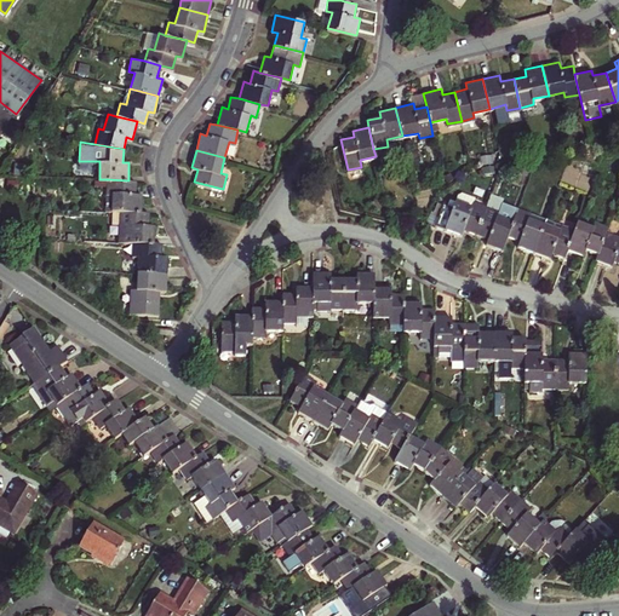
[(120,211),(141,211),(142,194),(136,193),(137,180),(129,180),(108,179),(105,209),(120,211)]
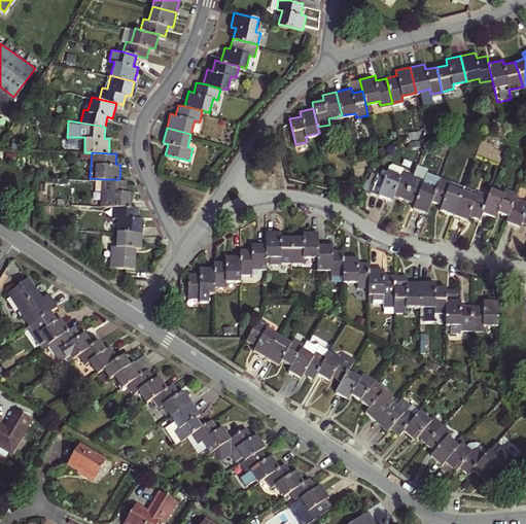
[(405,198),(413,174),(402,170),(405,165),(392,161),(388,162),(386,169),(378,166),(369,189),(392,199),(394,194),(405,198)]
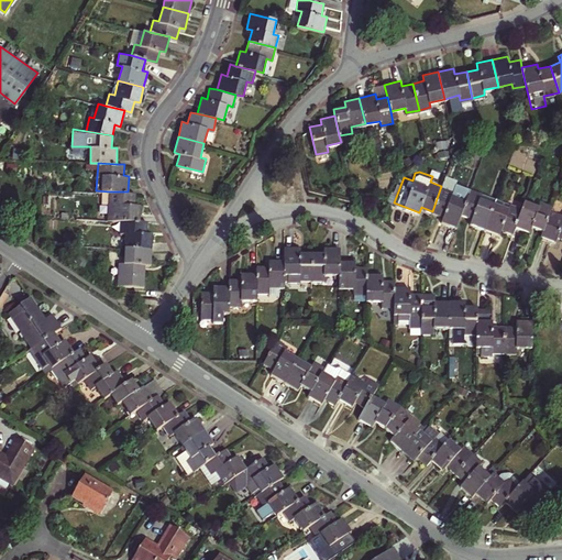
[(455,226),(461,212),(465,200),(450,195),(452,190),(441,186),(432,211),(442,215),(441,220),(455,226)]
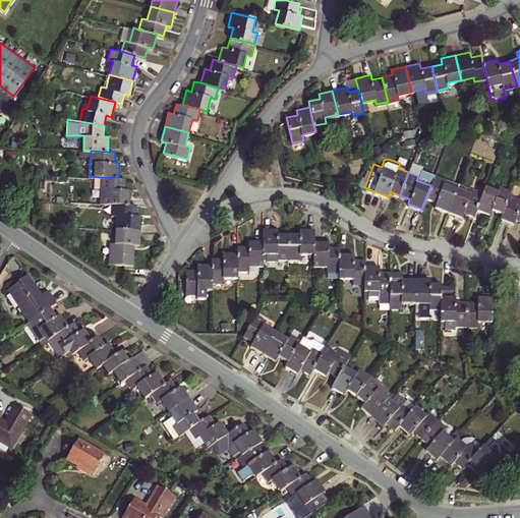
[(448,211),(458,182),(435,173),(430,185),(426,196),(436,200),(435,205),(448,211)]
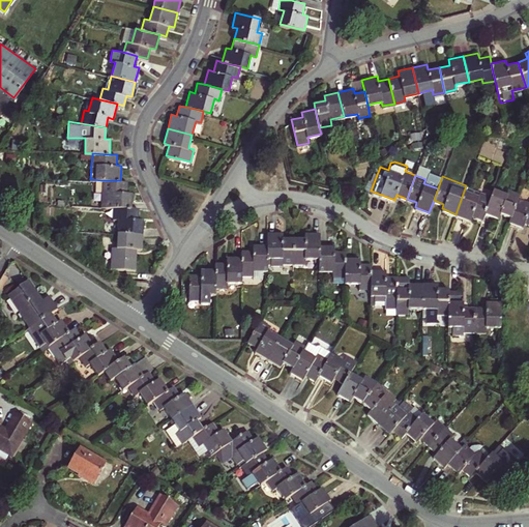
[(120,180),(103,180),(101,191),(108,192),(107,205),(114,206),(131,207),(131,192),(127,192),(127,181),(120,180)]
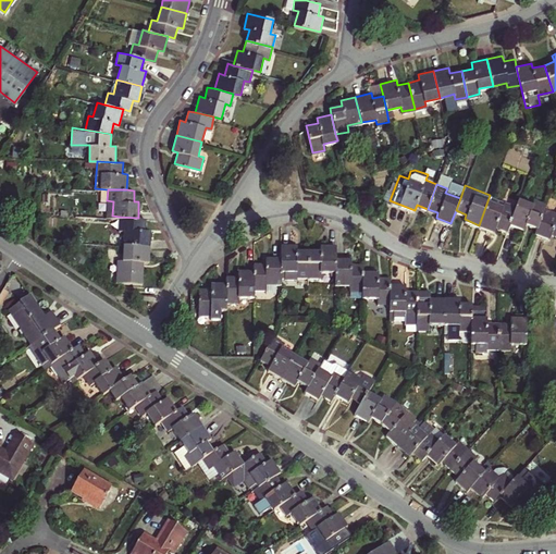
[(490,195),(479,225),(494,231),(496,225),(507,230),(509,222),(516,205),(490,195)]
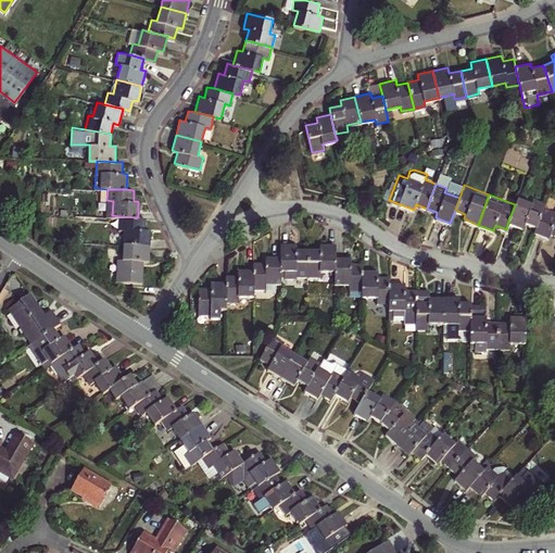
[(515,204),(508,222),(522,228),(525,223),(534,226),(542,206),(544,201),(534,198),(531,202),(518,198),(515,204)]
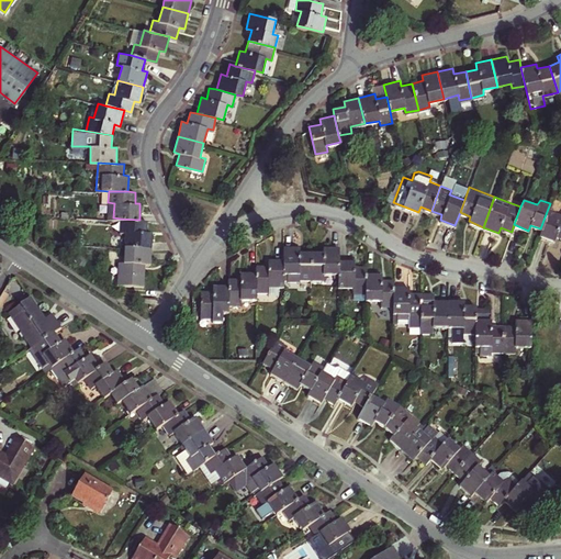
[(540,228),(538,234),(553,239),(557,234),(560,235),(560,213),(548,209),(540,228)]
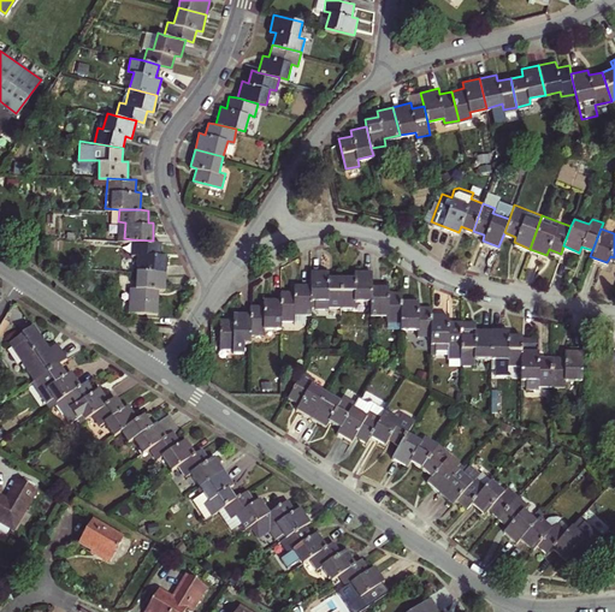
[(153,241),(132,239),(131,253),(139,254),(137,268),(166,269),(166,254),(160,254),(161,241),(153,241)]
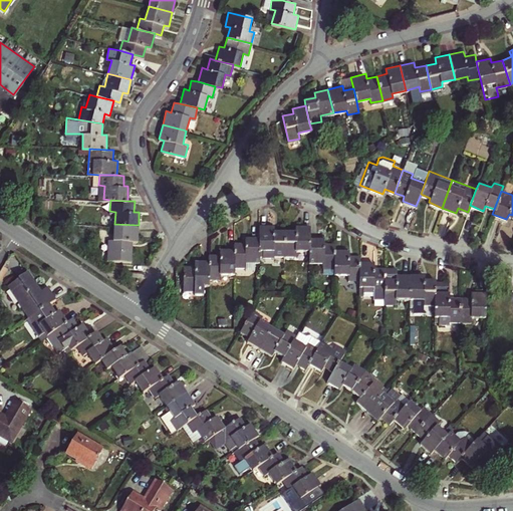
[(139,225),(114,224),(113,239),(108,239),(107,259),(132,260),(133,240),(138,241),(139,225)]
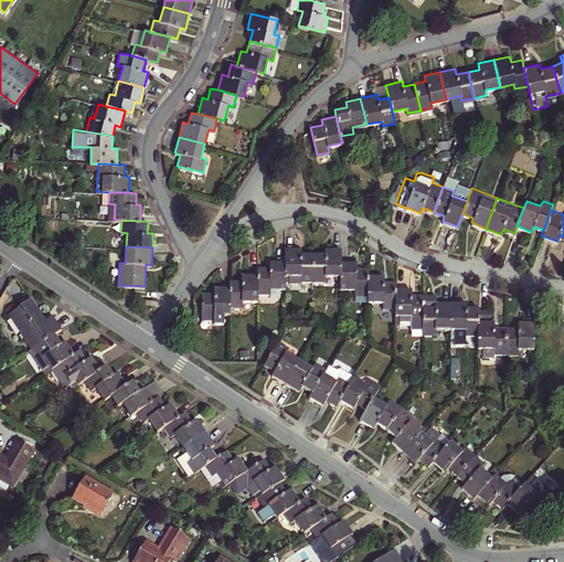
[(312,281),(314,253),(302,253),(302,247),(286,247),(286,261),(286,274),(300,274),(300,279),(312,281)]
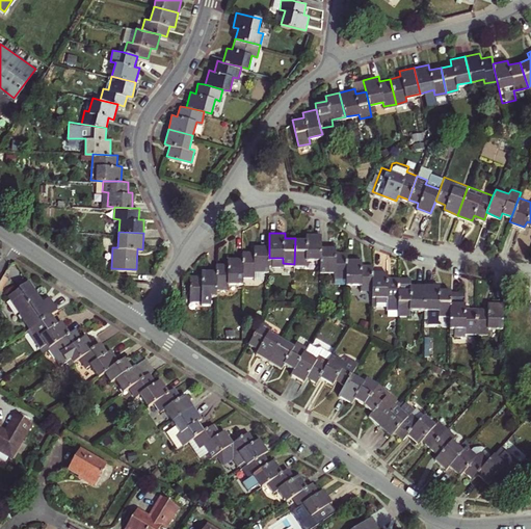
[(295,238),(294,264),(306,264),(306,258),(321,259),(321,245),(321,233),(308,233),(308,238),(295,238)]
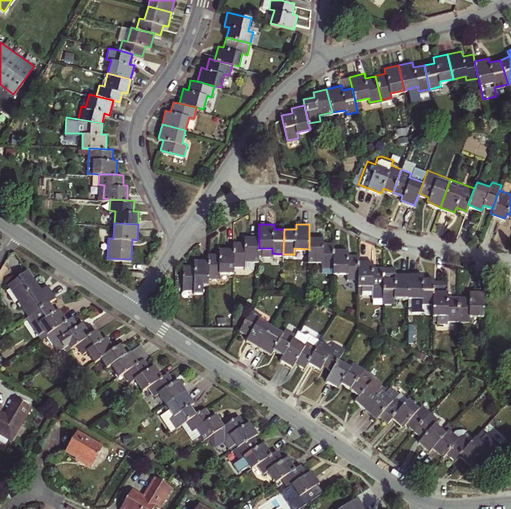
[(234,248),(233,265),(245,265),(246,260),(259,260),(259,248),(259,236),(244,235),(244,241),(234,241),(234,248)]
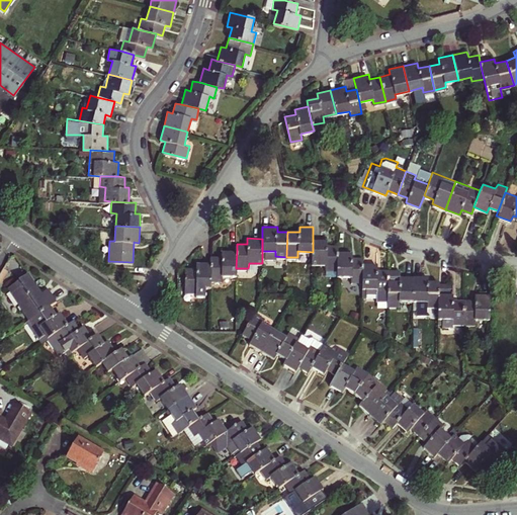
[(313,239),(313,252),(312,263),(326,264),(326,268),(337,268),(338,251),(338,245),(327,244),(327,240),(313,239)]
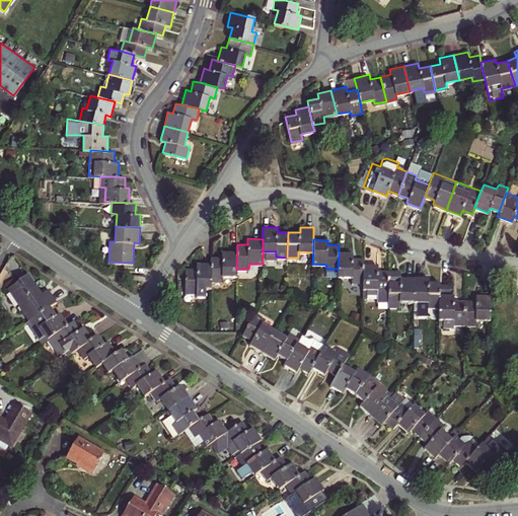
[(236,275),(236,269),(237,251),(222,250),(222,255),(211,255),(211,263),(211,280),(222,280),(222,275),(236,275)]
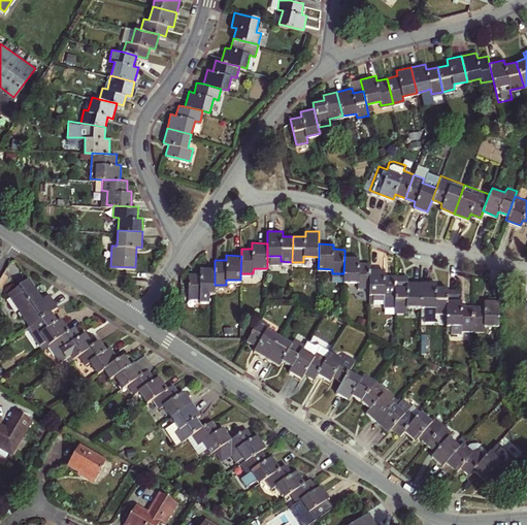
[(359,256),(344,256),(343,273),(343,282),(359,282),(359,287),(369,287),(370,268),(370,261),(359,261),(359,256)]
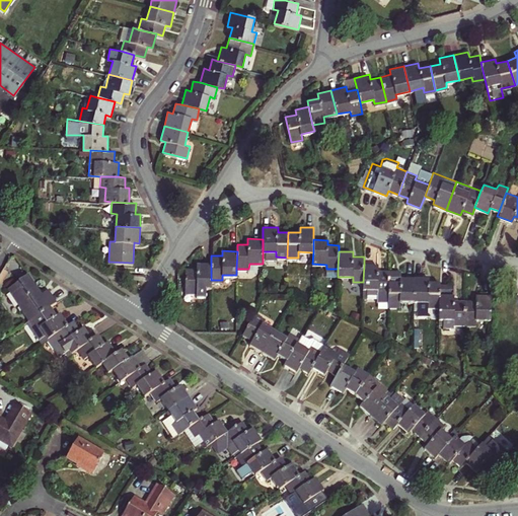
[(211,280),(211,263),(197,263),(197,267),(186,267),(186,292),(198,292),(198,287),(211,287),(211,280)]
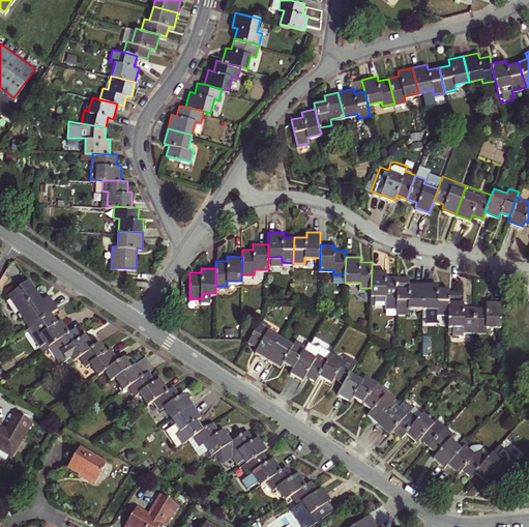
[(371,288),(371,294),(385,295),(385,300),(397,300),(397,287),(397,275),(387,275),(386,270),(372,269),(371,288)]
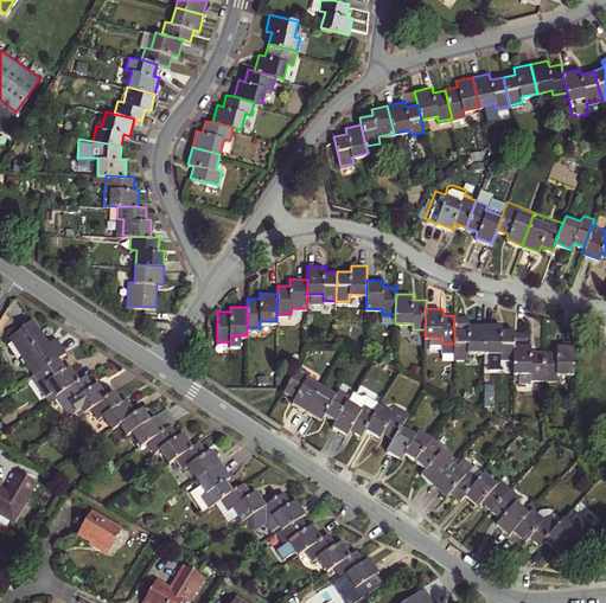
[(8,335),(34,373),(58,357),(68,351),(57,337),(49,342),(33,319),(8,335)]
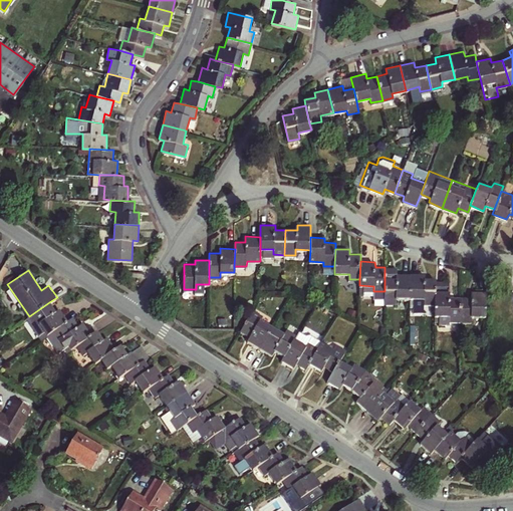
[(396,298),(410,298),(410,274),(397,273),(396,278),(385,278),(385,291),(385,303),(396,303),(396,298)]
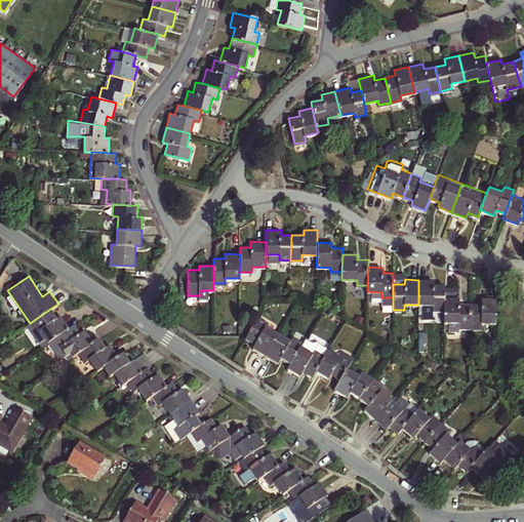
[(444,297),(445,285),(435,285),(435,280),(418,280),(418,305),(418,310),(444,310),(444,297)]
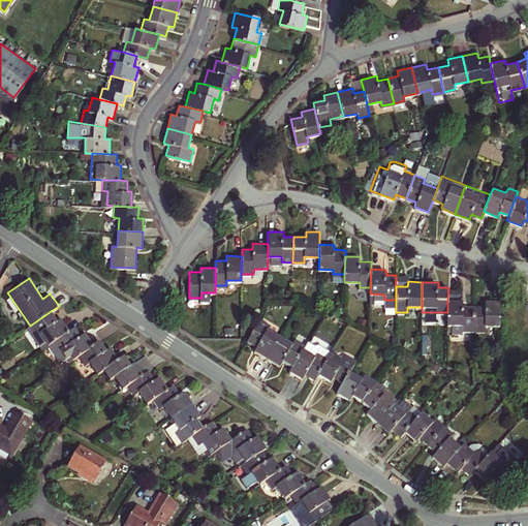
[(473,330),(473,305),(463,304),(463,300),(447,300),(447,312),(447,323),(461,325),(461,330),(473,330)]
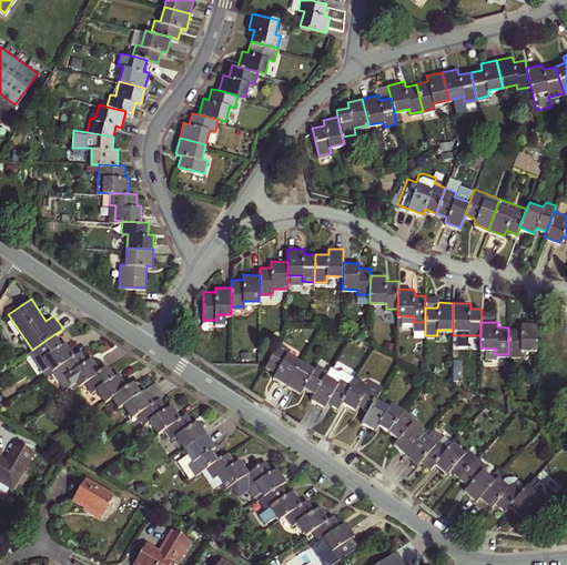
[(508,328),(508,354),(522,355),(522,349),(537,349),(537,322),(520,322),(520,328),(508,328)]
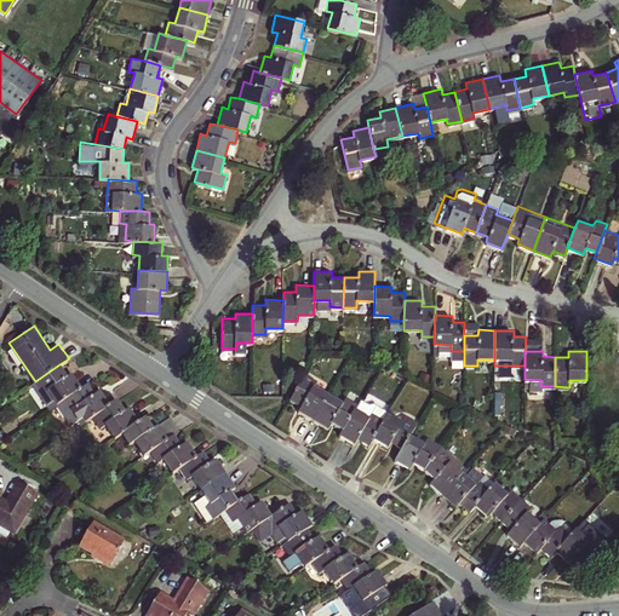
[(57,402),(64,397),(81,386),(72,372),(67,375),(64,372),(59,364),(35,381),(44,392),(49,389),(57,402)]
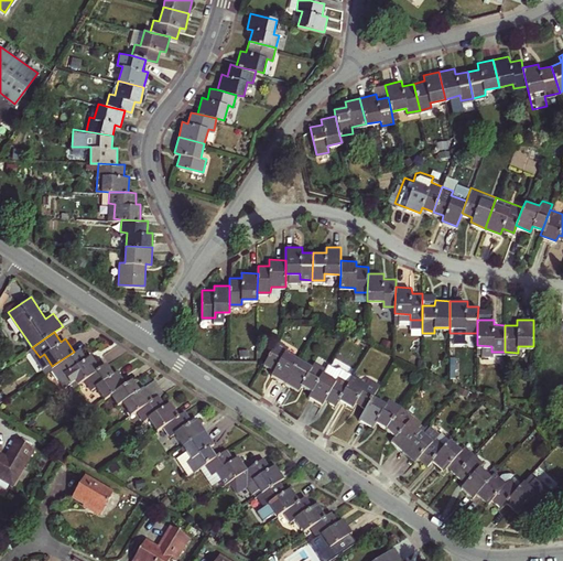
[(285,380),(300,357),(287,349),(289,346),(278,340),(273,346),(264,362),(274,367),(271,373),(285,380)]
